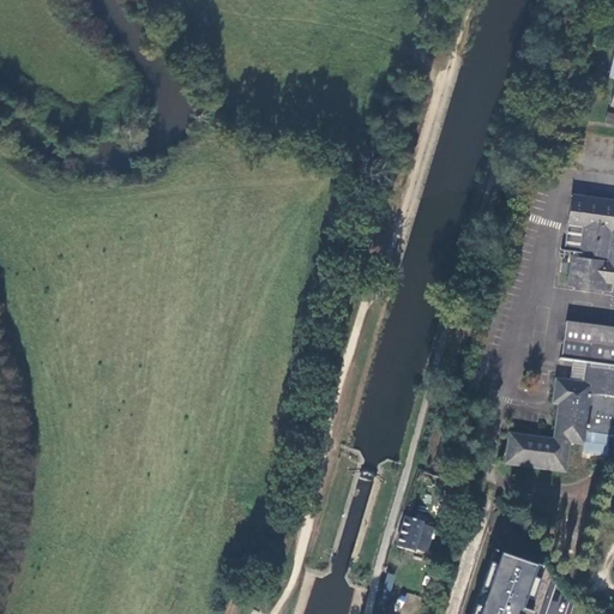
[(613,199),(572,194),(564,250),(578,252),(578,256),(572,254),(567,284),(605,290),(606,282),(613,283),(613,199)]
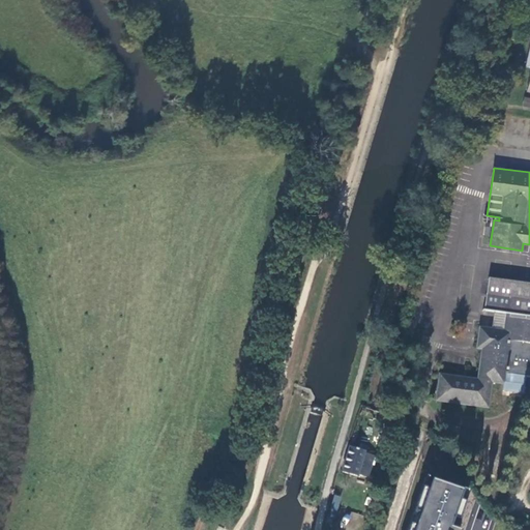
[(506,314),(504,331),(492,330),(480,328),(477,348),(482,349),(478,380),(441,375),(437,401),(488,408),(492,382),(504,384),(503,391),(524,393),(526,377),(529,377),(529,284),(489,278),(484,311),(494,313),(506,314)]
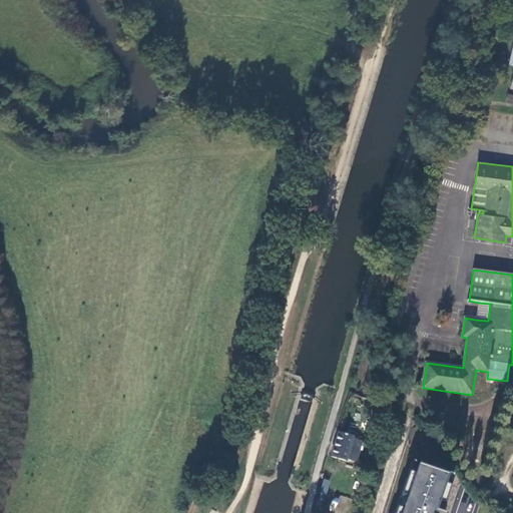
[(490,304),(478,303),(476,320),(488,321),(490,304)]
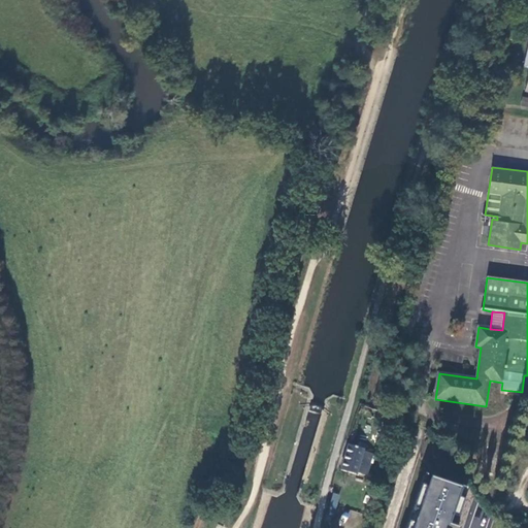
[(365,450),(351,446),(343,470),(357,473),(359,471),(368,475),(374,456),(365,452),(365,450)]
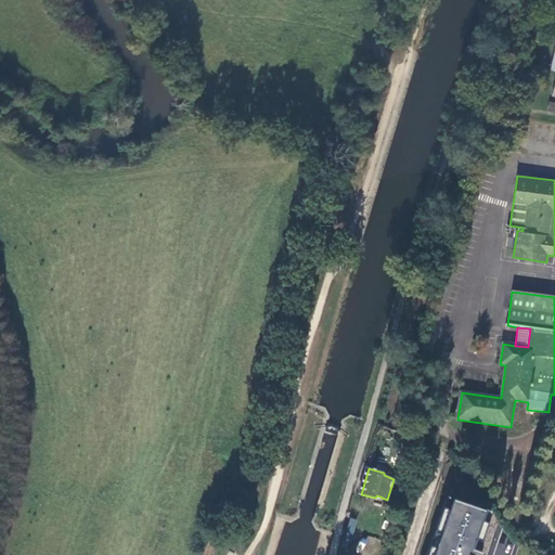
[(449,497),(428,554),(483,554),(485,554),(474,550),(478,541),(482,542),(493,512),(487,510),(487,512),(449,497)]
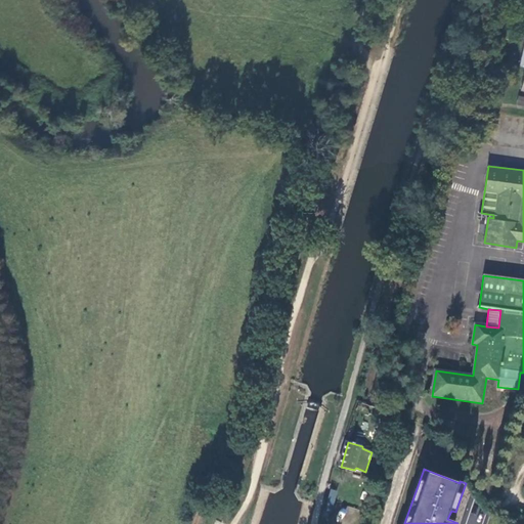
[(330,489),(326,504),(334,506),(337,490),(330,489)]
